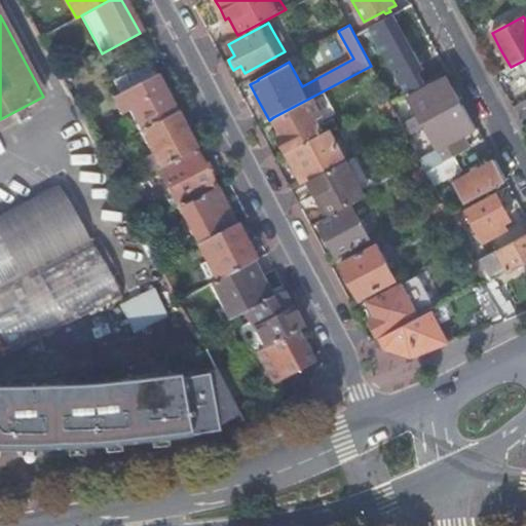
[(285,26),(273,32),(285,51),(295,46),(285,26)]
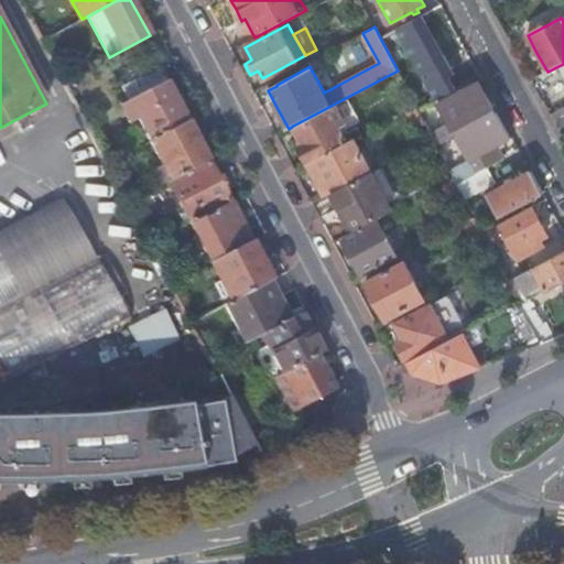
[(407,61),(391,31),(380,38),(396,66),(407,61)]
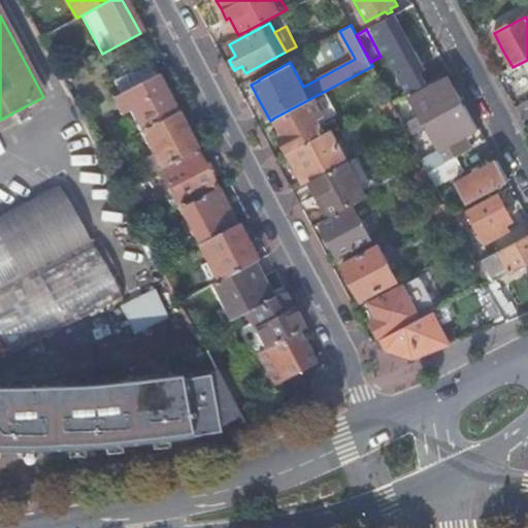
[(372,66),(384,88),(398,79),(385,55),(381,57),(370,62),(372,66)]
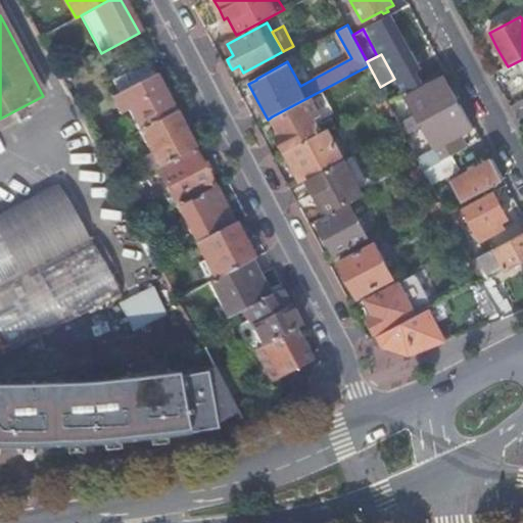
[(522,116),(522,58),(522,59),(522,100),(511,107),(518,120),(522,116)]
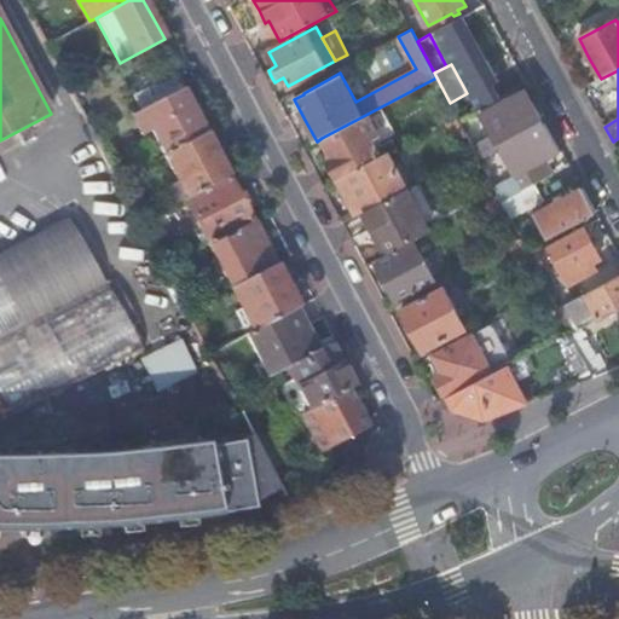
[(152,129),(166,155),(206,133),(195,113),(183,91),(186,88),(178,73),(149,87),(134,96),(142,110),(132,115),(143,134),(152,129)]
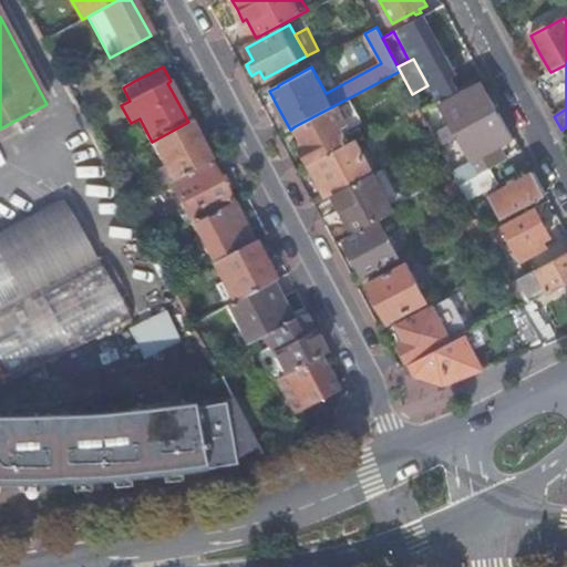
[(491,167),(507,158),(501,146),(513,138),(481,81),(441,103),(480,173),(491,167)]
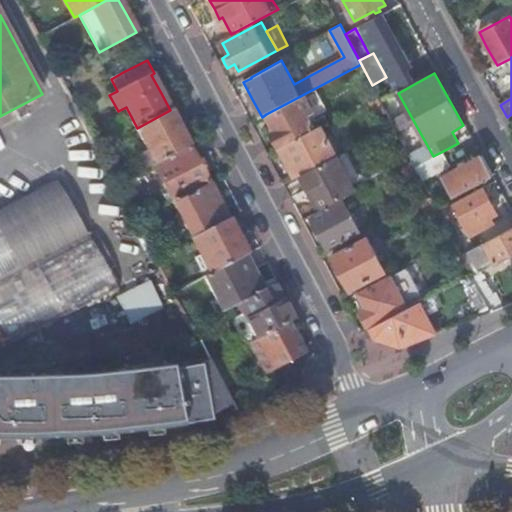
[(313,112),(304,94),(266,114),(275,131),(270,133),(274,140),(278,148),(315,128),(308,114),(313,112)]
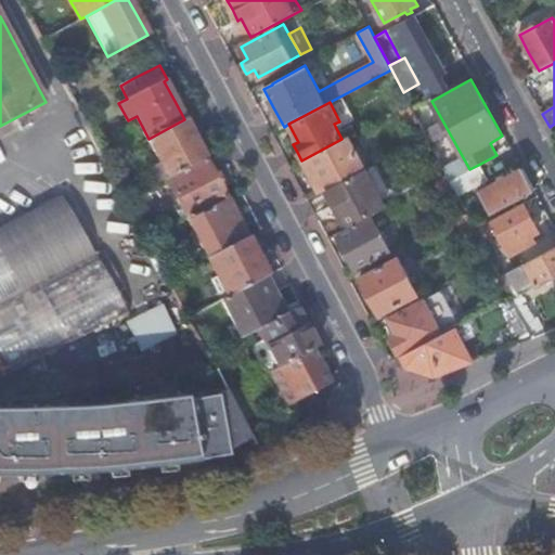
[(169,177),(205,158),(194,139),(184,119),(149,139),(169,177)]
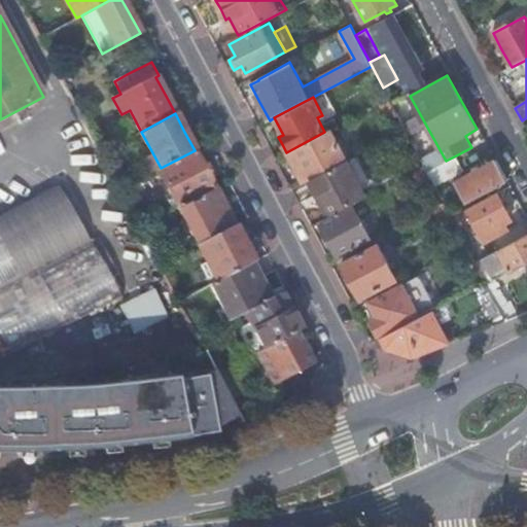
[(346,161),(347,161),(330,129),(324,132),(286,152),(294,168),(303,184),(310,180),(346,161)]
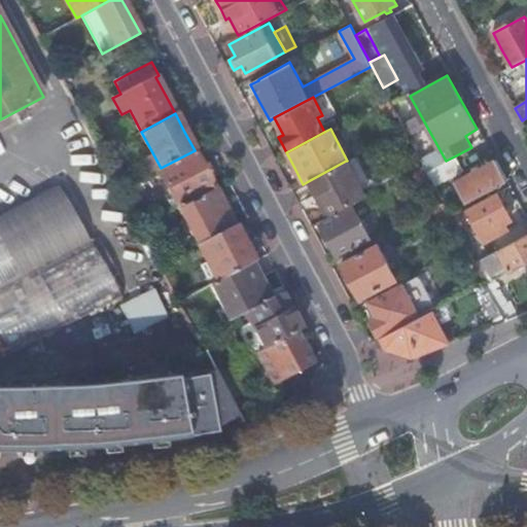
[(98,147),(101,153),(118,144),(116,138),(98,147)]
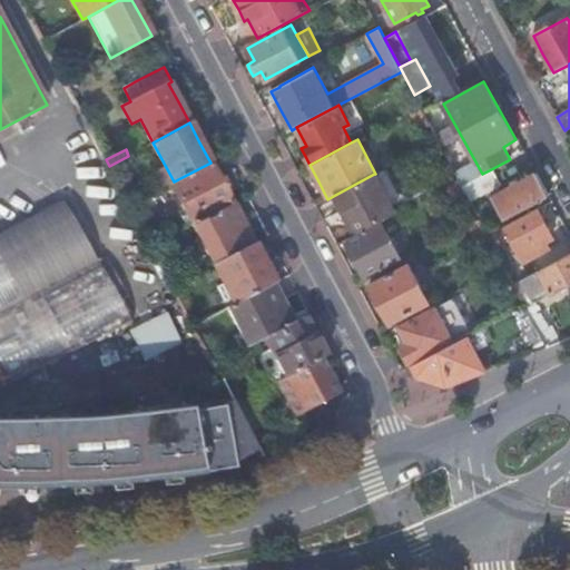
[(170,184),(194,226),(233,205),(222,184),(210,163),(174,182),(170,184)]
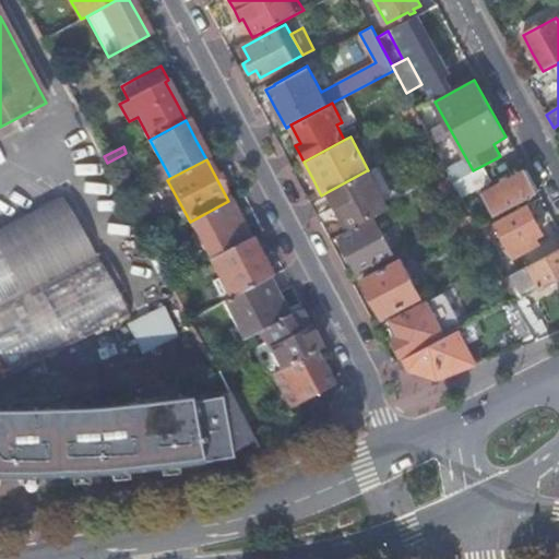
[(459,191),(461,197),(491,180),(484,165),(473,170),(465,175),(453,181),(459,191)]
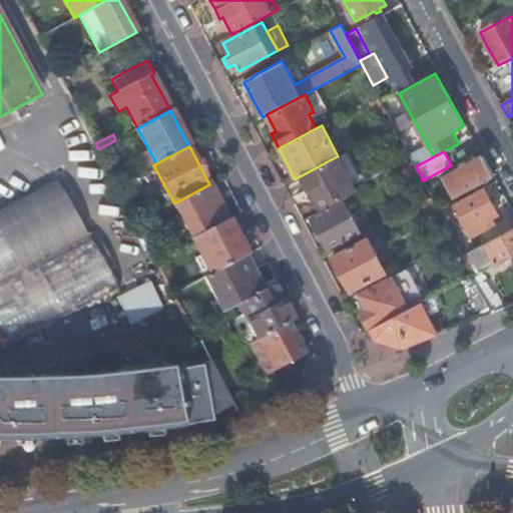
[(413,161),(416,166),(427,160),(424,154),(413,160),(413,161)]
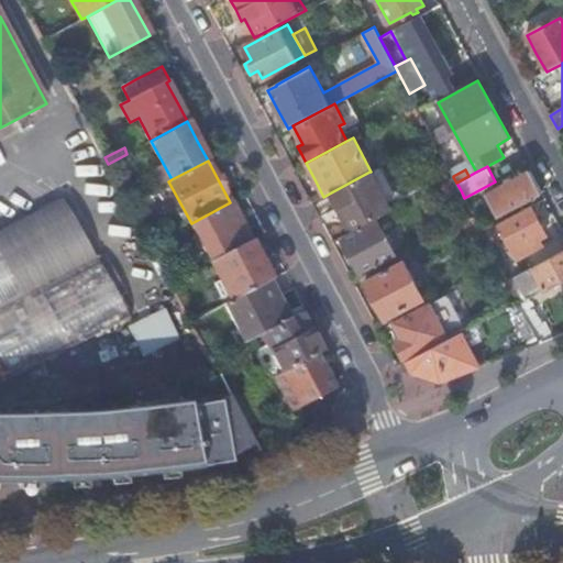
[(376,218),(389,211),(370,172),(331,192),(341,212),(351,231),(376,218)]
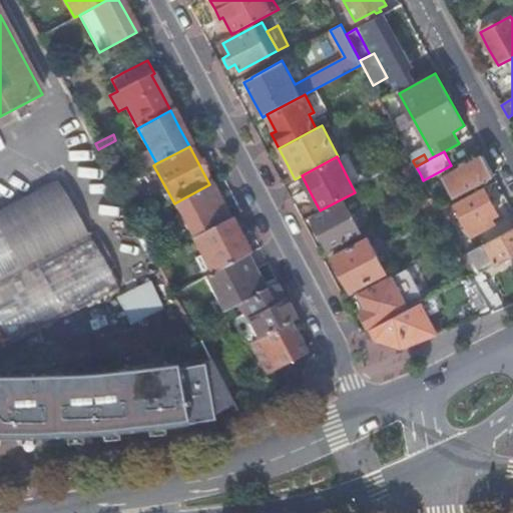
[(455,196),(494,175),(484,156),(444,177),(455,196)]
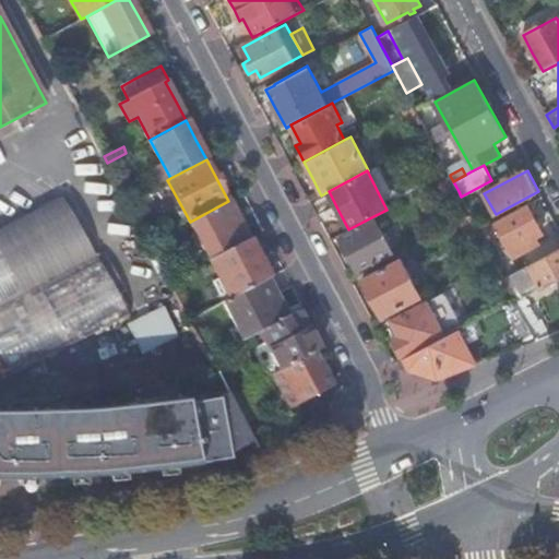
[(450,176),(439,182),(447,197),(459,191),(453,181),(450,176)]
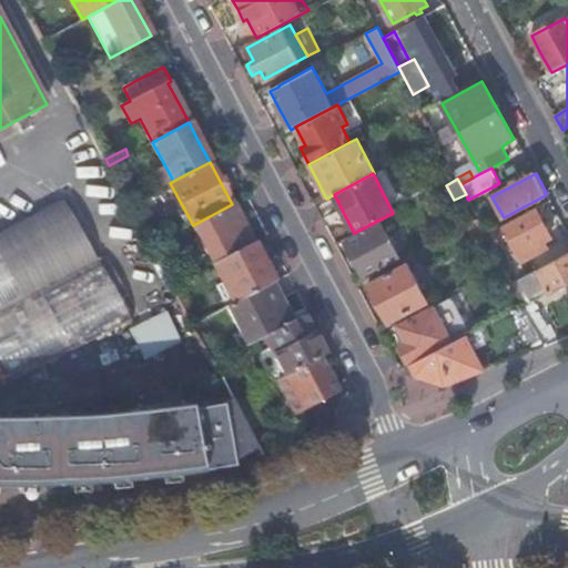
[(0,363),(8,379),(132,320),(72,195),(0,230),(0,363)]
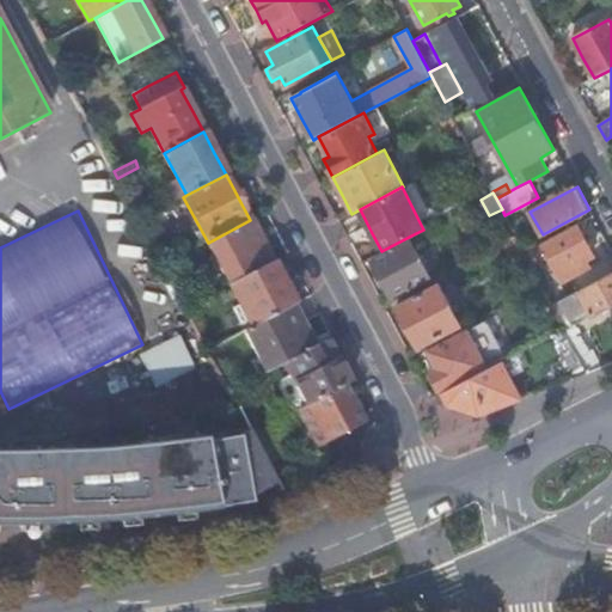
[(208,243),(230,285),(273,262),(261,240),(250,220),(208,243)]
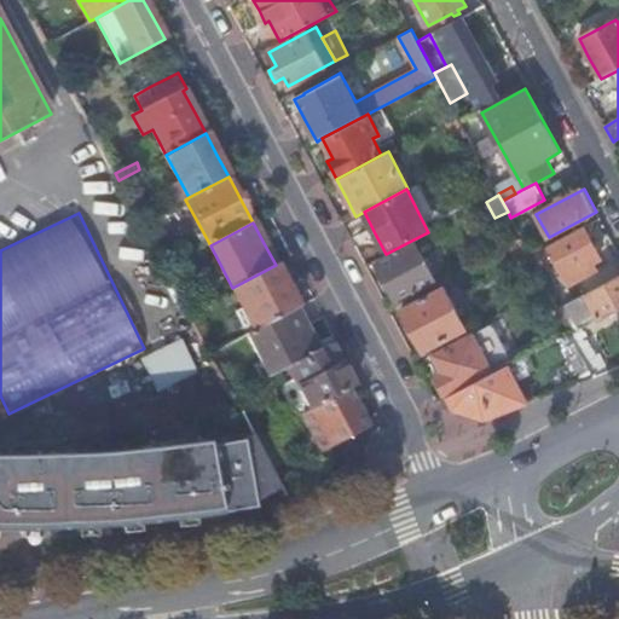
[(600,256),(583,226),(550,244),(560,262),(555,265),(563,283),(590,271),(588,264),(600,256)]
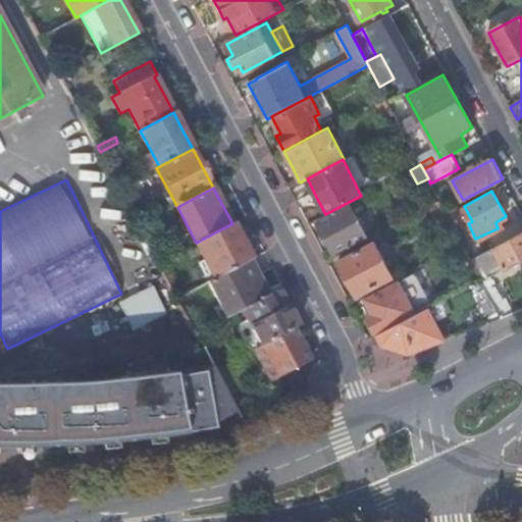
[(436,218),(447,213),(439,201),(430,205),(436,218)]
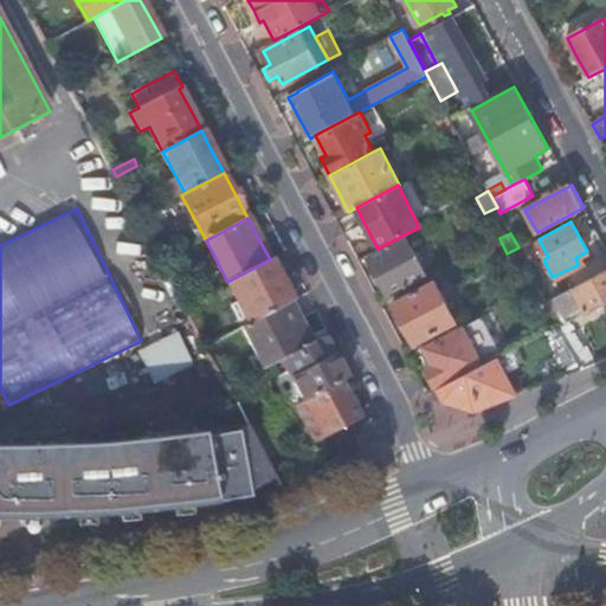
[(379,276),(389,296),(427,277),(405,234),(378,249),(367,255),(379,276)]
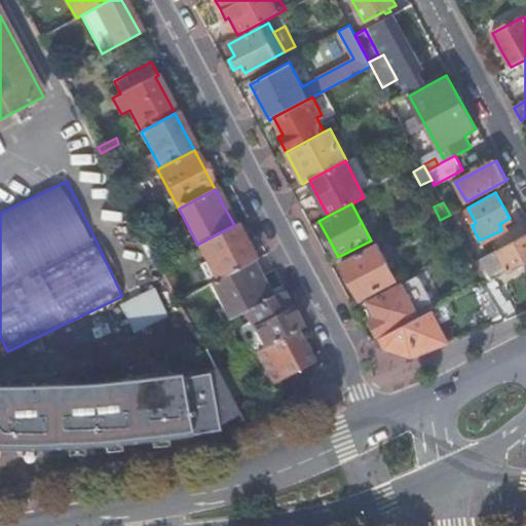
[(470,218),(464,209),(450,216),(455,225),(470,218)]
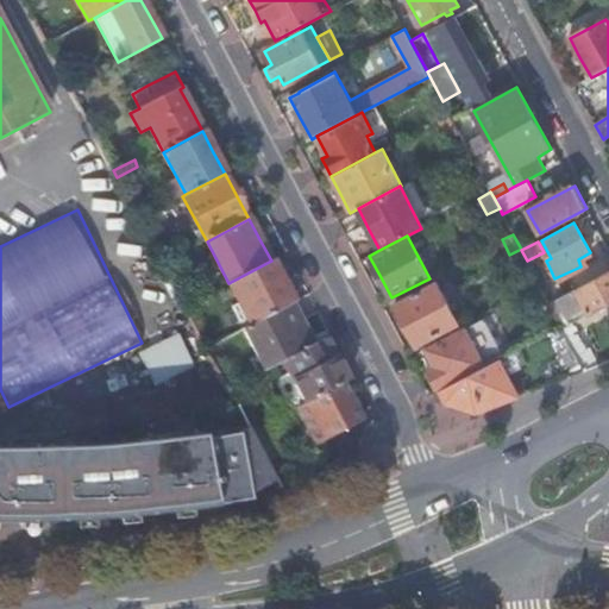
[(251,325),(288,305),(293,302),(282,281),(271,261),(228,283),(251,325)]
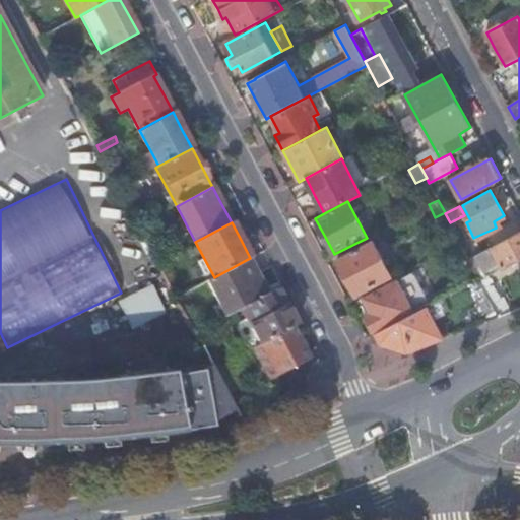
[(519,257),(519,232),(475,256),(486,275),(519,257)]
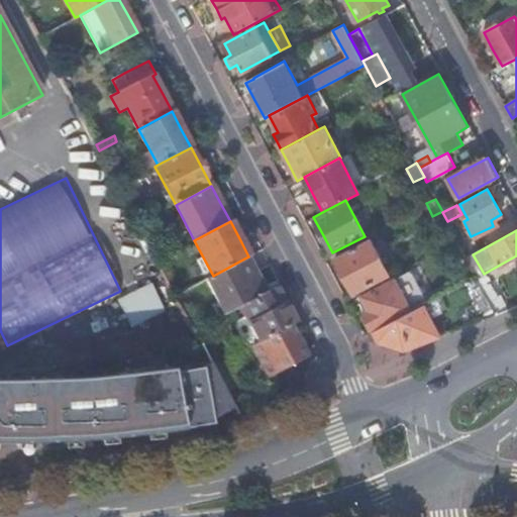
[(372,239),(335,257),(344,275),(353,293),(390,274),(372,239)]
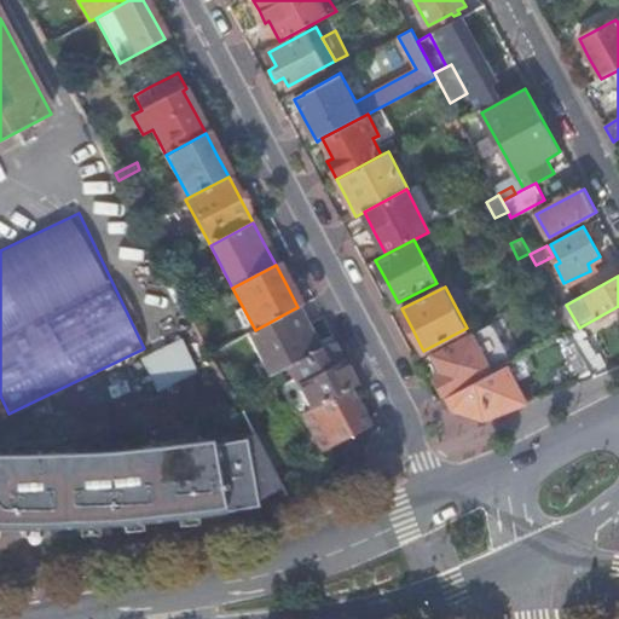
[(271,376),(288,366),(316,352),(305,330),(293,310),(255,330),(248,334),(271,376)]
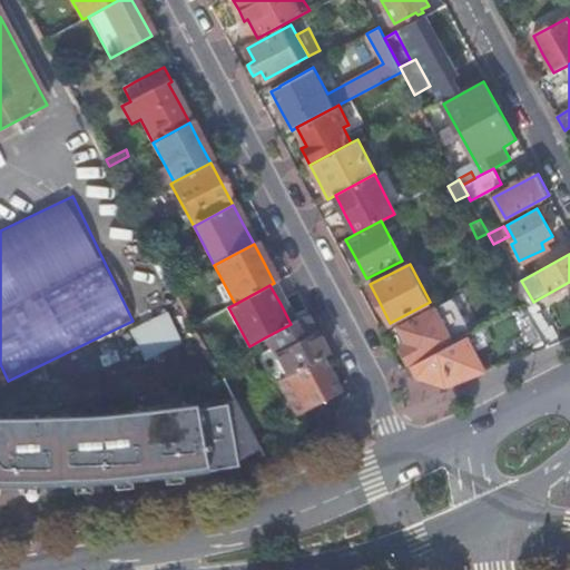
[(406,342),(401,345),(405,354),(410,363),(470,332),(452,297),(399,326),(406,342)]
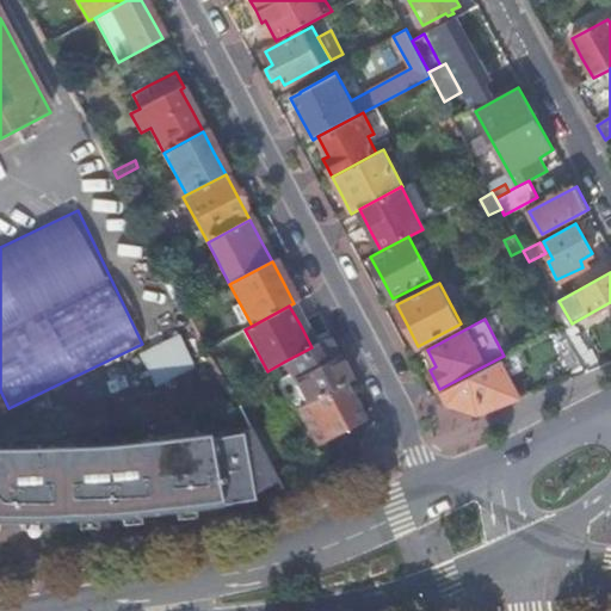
[(160,383),(199,364),(184,331),(143,349),(160,383)]
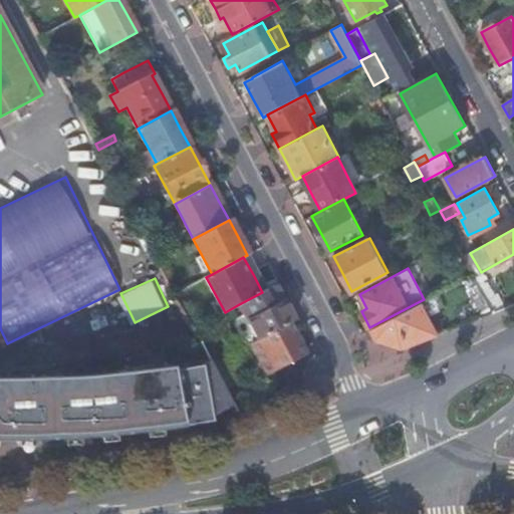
[(285,302),(276,285),(262,292),(239,304),(258,340),(289,323),(295,320),(285,302)]
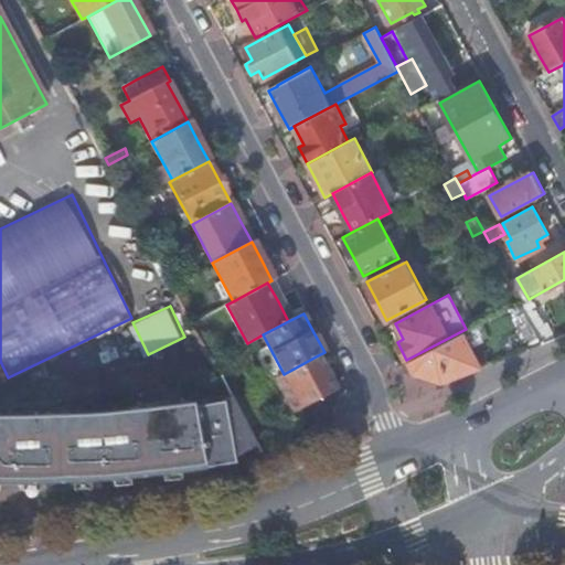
[(411,366),(413,372),(441,383),(482,368),(472,349),(464,332),(408,362),(411,366)]
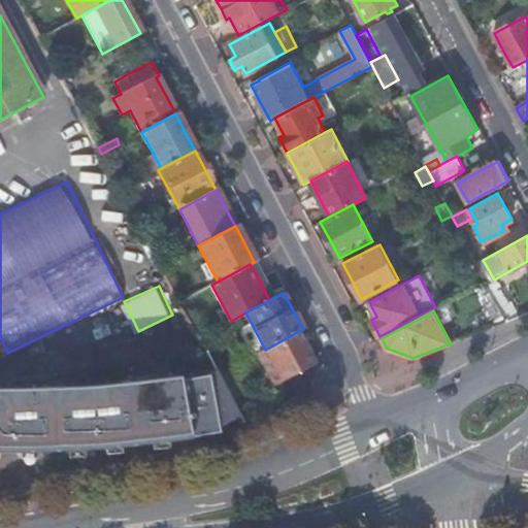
[(306,349),(297,332),(265,350),(263,351),(279,383),(315,364),(306,349)]
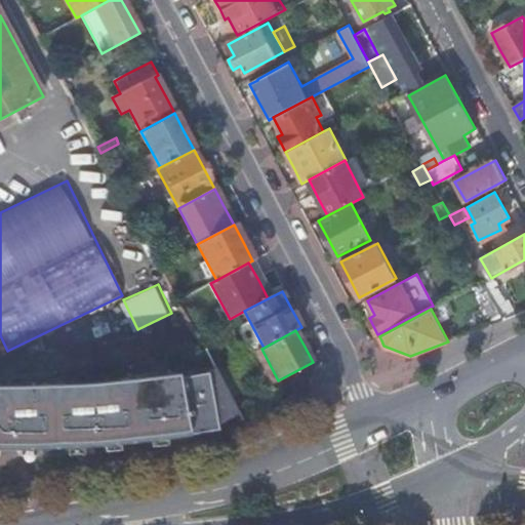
[(0,443),(5,444),(15,444),(15,450),(18,450),(19,452),(33,452),(33,449),(65,448),(65,451),(79,450),(78,446),(81,446),(81,441),(89,441),(101,440),(102,445),(104,445),(104,448),(118,447),(118,444),(148,440),(149,444),(163,442),(162,439),(165,438),(164,434),(174,432),(184,431),(185,436),(188,435),(188,438),(202,436),(202,433),(201,432),(216,430),(215,428),(215,425),(239,412),(217,372),(214,366),(205,371),(175,377),(174,371),(155,374),(95,381),(77,382),(15,385),(0,384),(0,443)]
